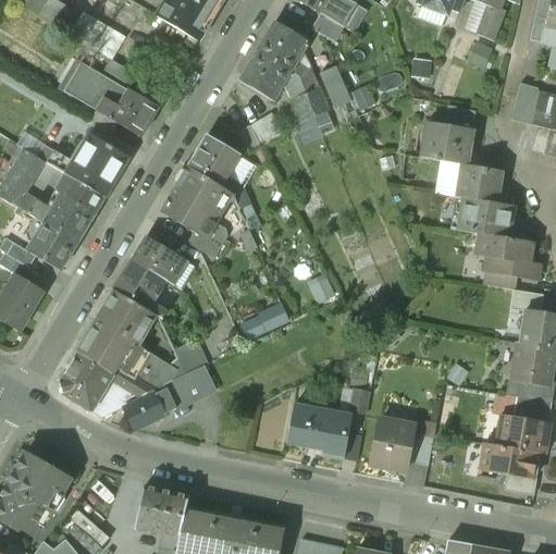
[(165,0),(158,15),(198,40),(222,0),(165,0)]
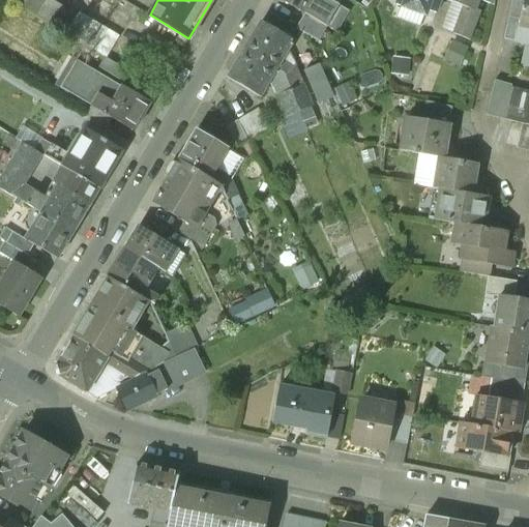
[(286,0),(316,18),(323,5),(315,0),(286,0)]
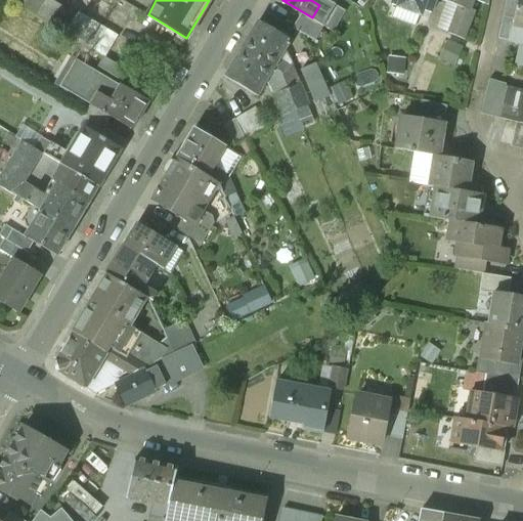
[(394,0),(393,1),(423,12),(425,6),(433,9),(436,0),(394,0)]
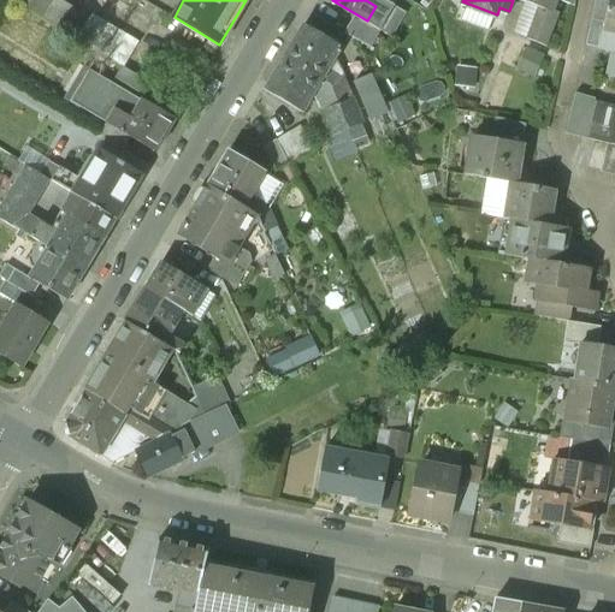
[(528,0),(544,6),(538,22),(534,19),(528,35),(548,42),(560,10),(555,7),(557,0),(528,0)]
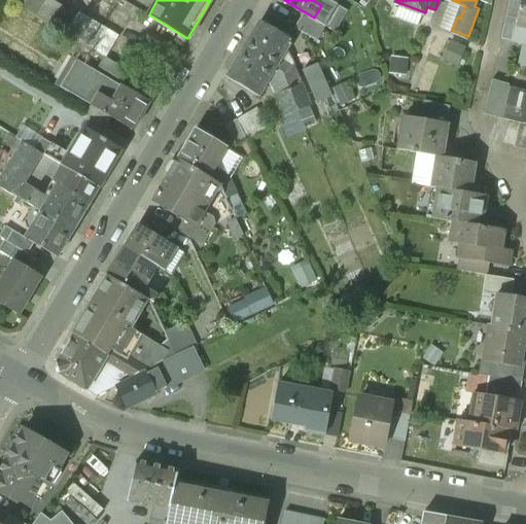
[(510,0),(501,36),(514,38),(517,24),(521,0),(510,0)]
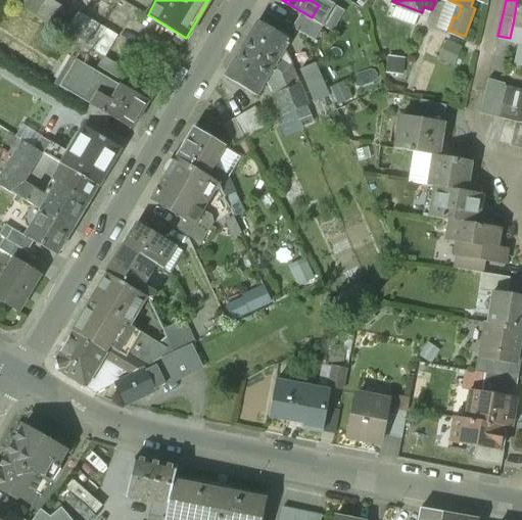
[(517,0),(513,24),(521,26),(521,0),(517,0)]
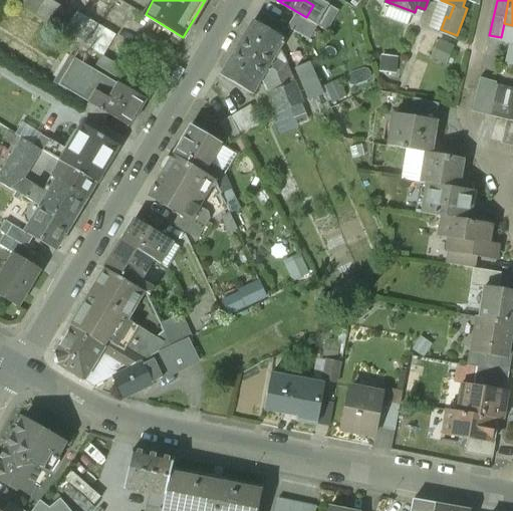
[(323,11),(313,5),(306,17),(317,23),(323,11)]
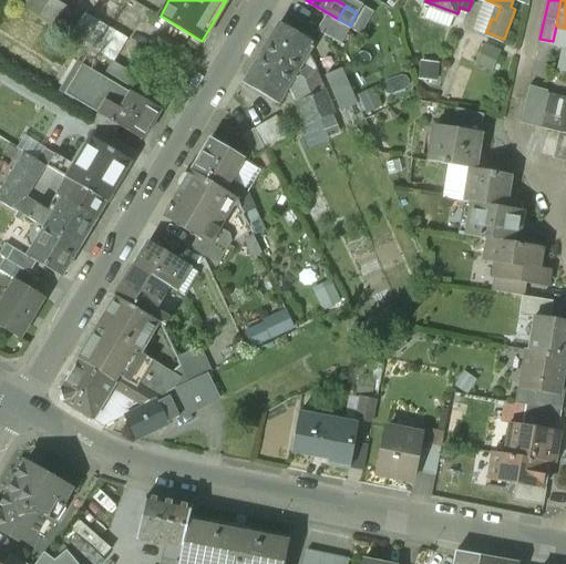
[(315,42),(281,22),(263,52),(296,72),(315,42)]
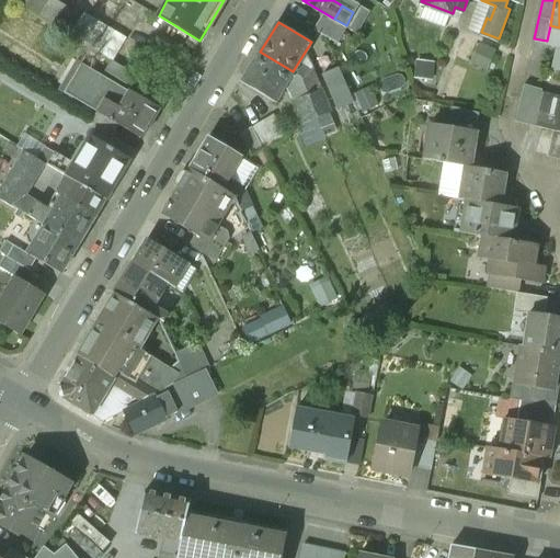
[(494,50),(479,43),(470,61),(487,68),(494,50)]
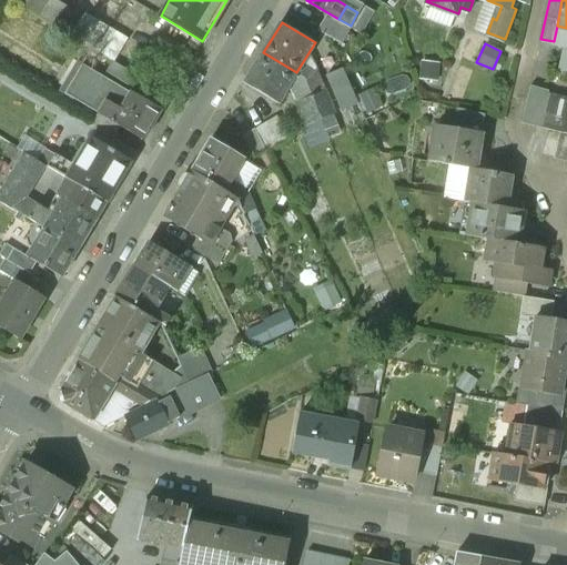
[(296,72),(263,52),(245,82),(279,102),(290,83),(296,72)]
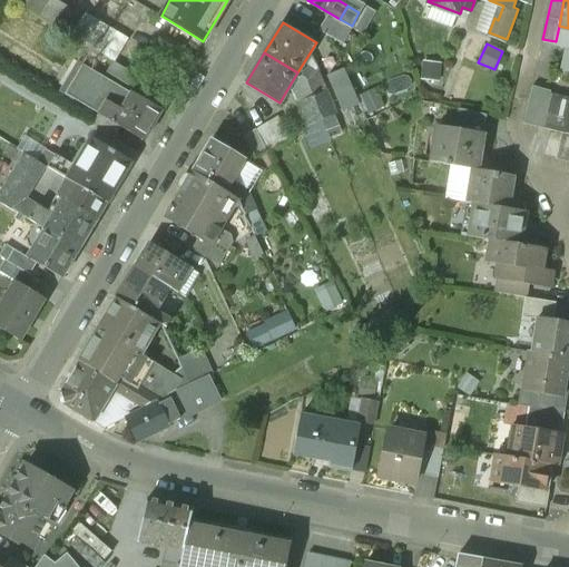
[(135,74),(114,60),(107,72),(128,85),(135,74)]
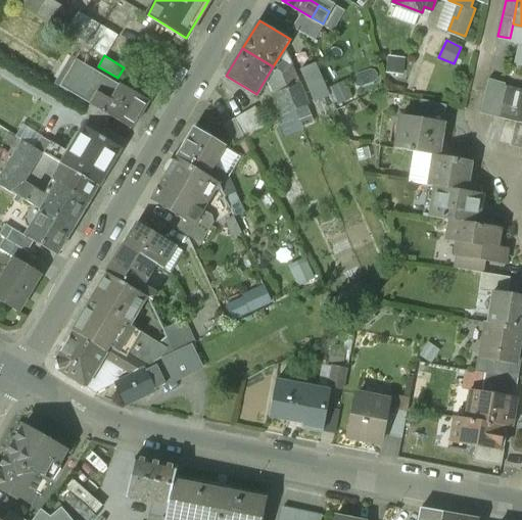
[(121,85),(78,58),(61,85),(90,103),(110,115),(132,129),(149,100),(122,84),(121,85)]
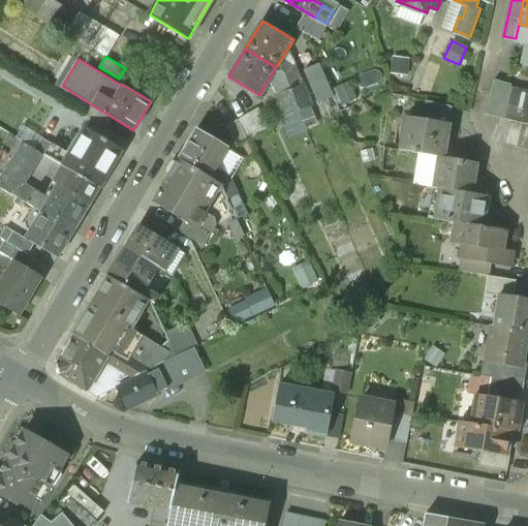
[(310,60),(304,63),(306,68),(312,65),(310,60)]
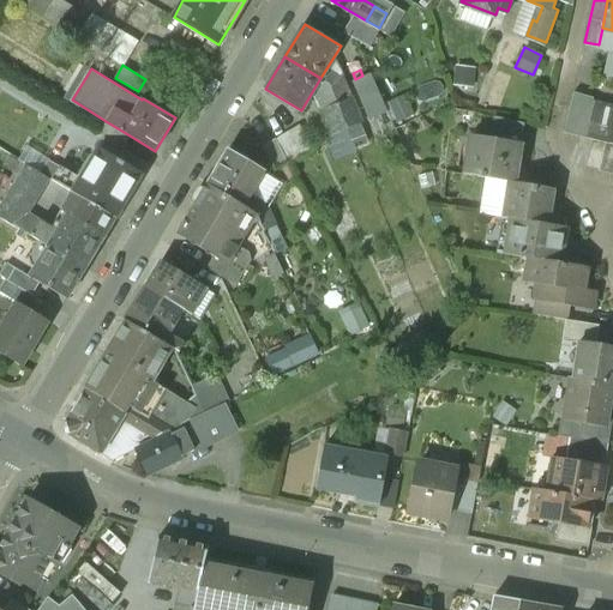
[(355,79),(354,80),(371,118),(373,116),(389,110),(372,72),(362,76),(355,79)]
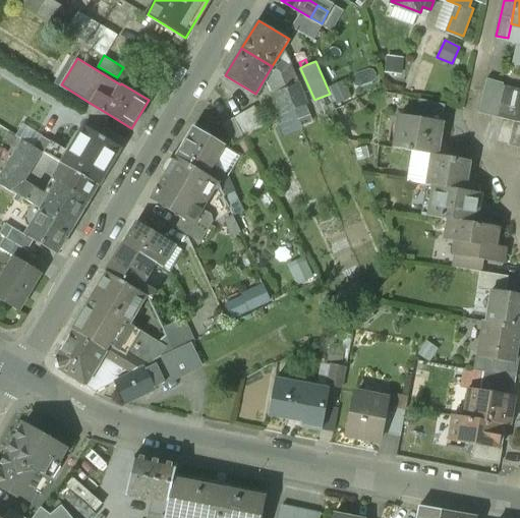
[(280,70),(272,66),(266,76),(274,92),(283,113),(295,108),(286,87),(280,70)]
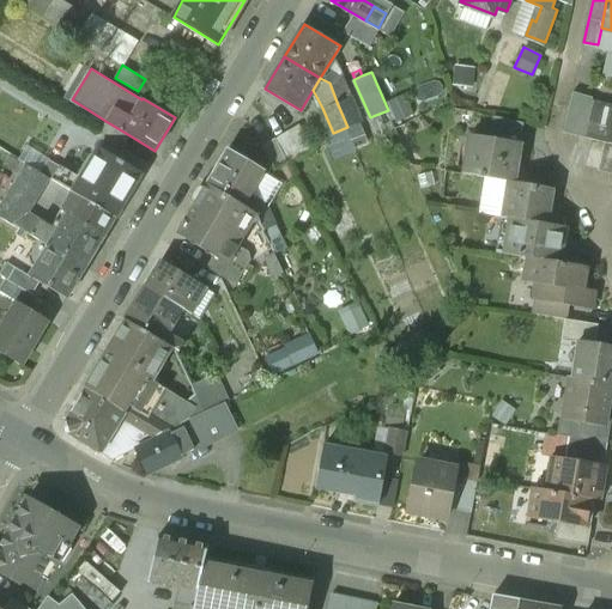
[(611,102),(571,95),(563,129),(611,140),(611,102)]
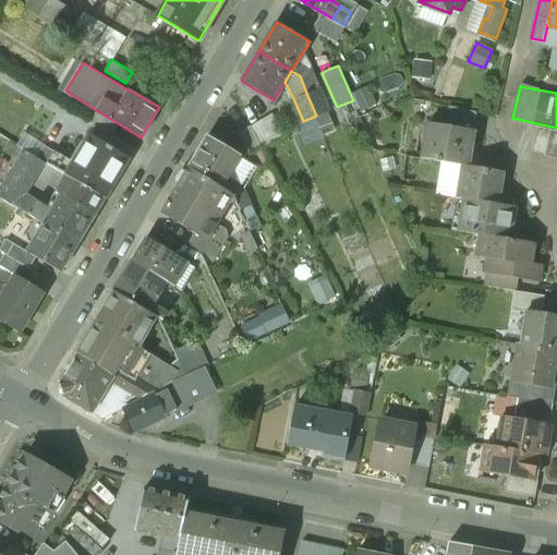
[(319,87),(306,93),(316,116),(329,110),(319,87)]
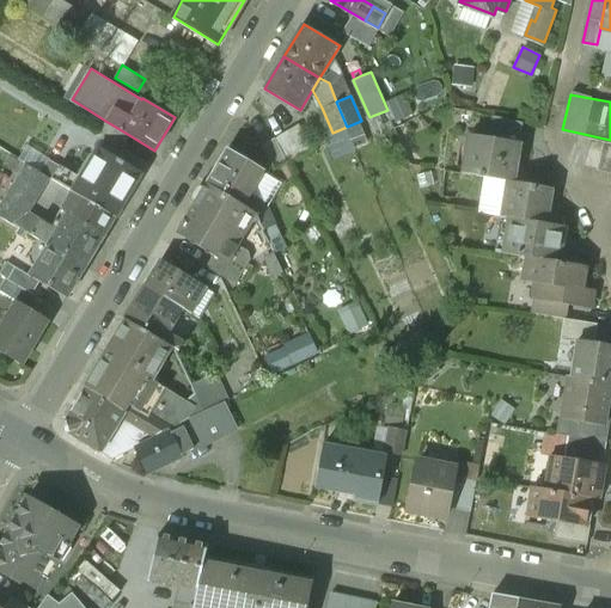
[(388,110),(372,116),(376,126),(391,120),(388,110)]
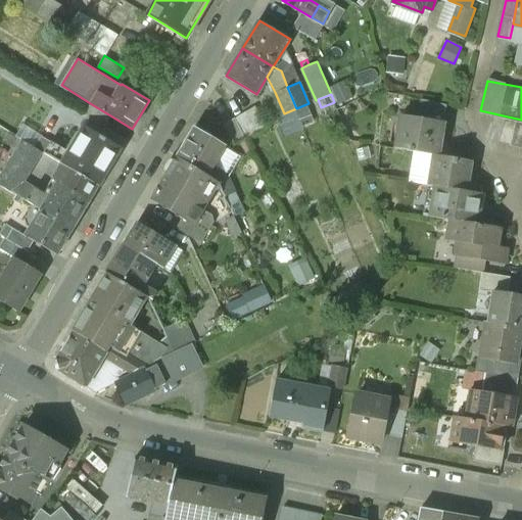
[(446,103),(422,97),(418,116),(443,121),(446,103)]
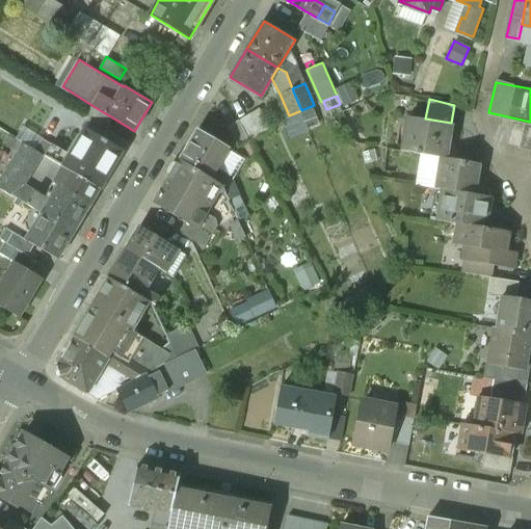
[(112,117),(91,105),(85,116),(105,128),(112,117)]
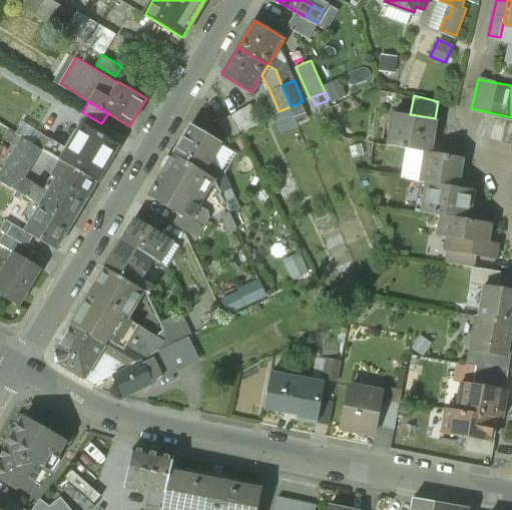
[(231,114),(241,133),(264,123),(252,105),(231,114)]
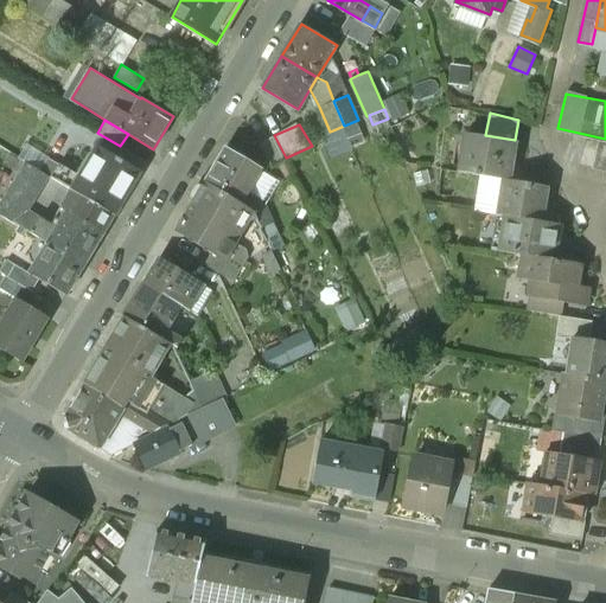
[(274,135),(260,143),(273,166),(286,159),(274,135)]
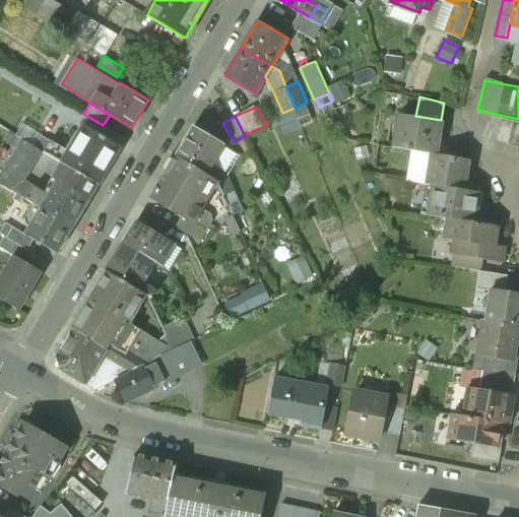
[(441,120),(415,116),(413,124),(396,122),(392,145),(432,152),(438,153),(443,120),(441,120)]
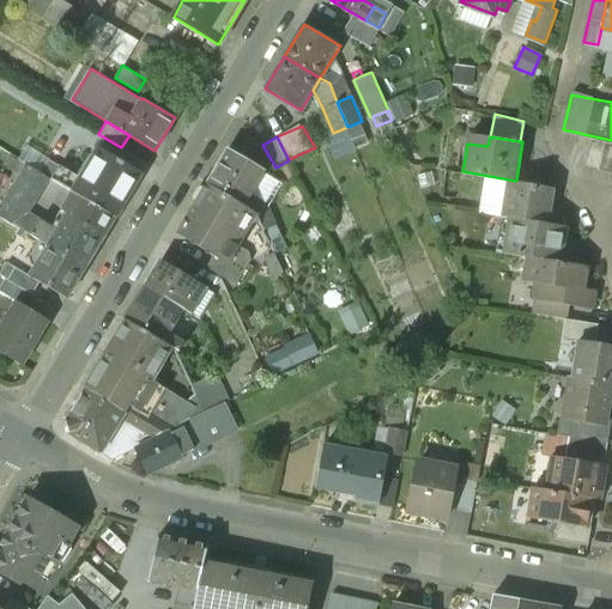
[(605,140),(592,136),(585,165),(599,168),(605,140)]
